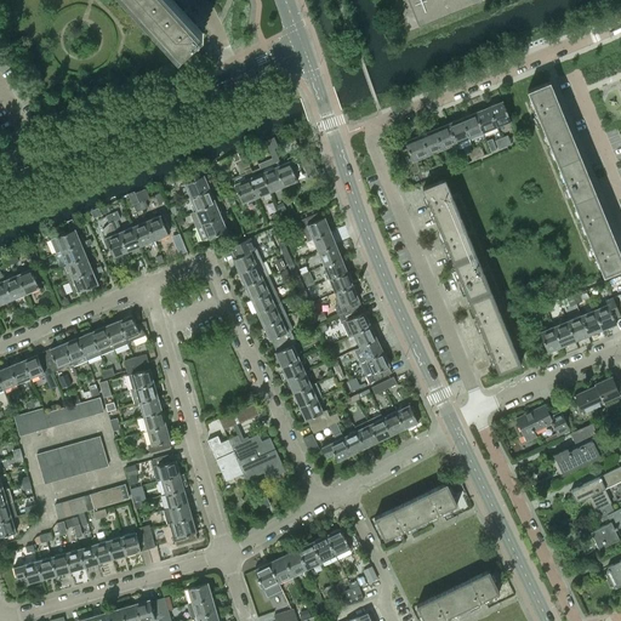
[(204,34),(172,0),(126,0),(178,57),(204,34)]
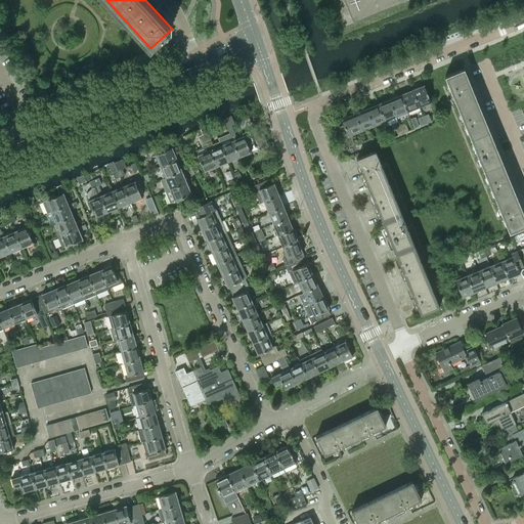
[(344,0),(352,20),(387,6),(387,7),(404,0),(344,0)]
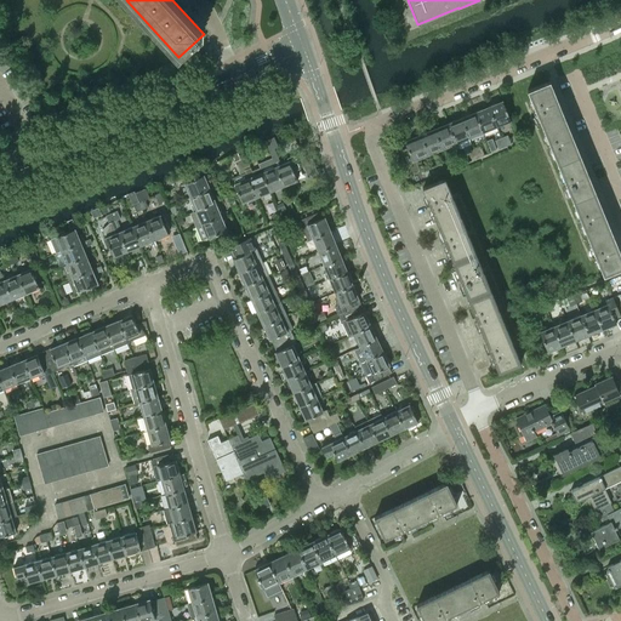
[(528,90),(542,127),(565,118),(550,81),(528,90)]
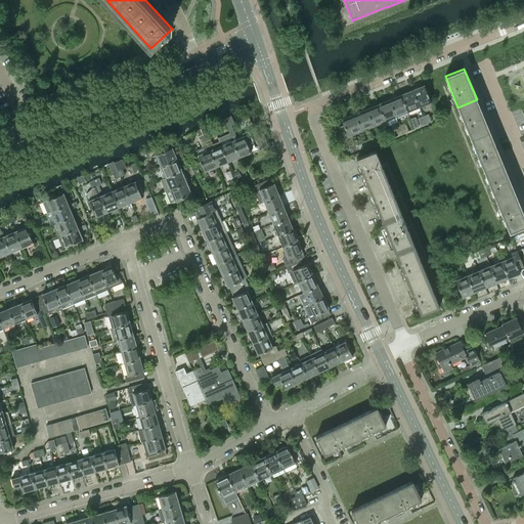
[(412,89),(420,107),(431,102),(424,85),(412,89)]
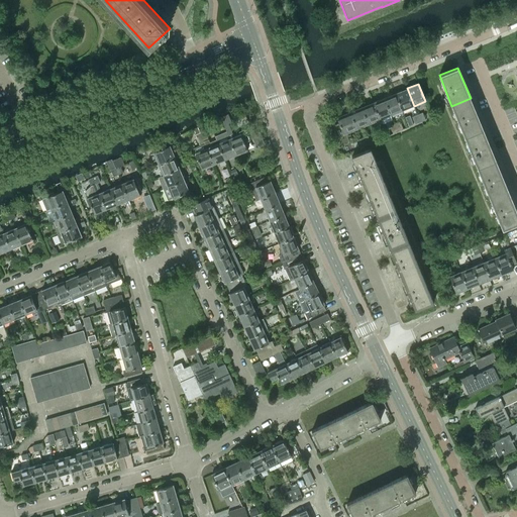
[(407,88),(396,93),(403,110),(414,106),(407,88)]
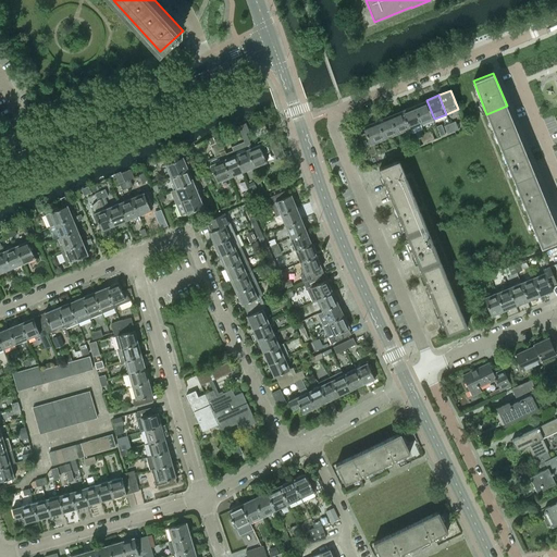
[(434,119),(426,100),(413,106),(422,124),(434,119)]
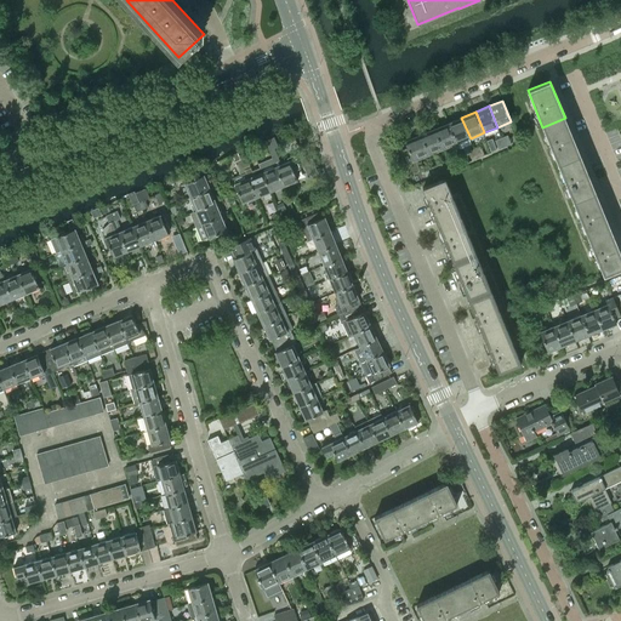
[(461,118),(448,123),(456,143),(471,138),(461,118)]
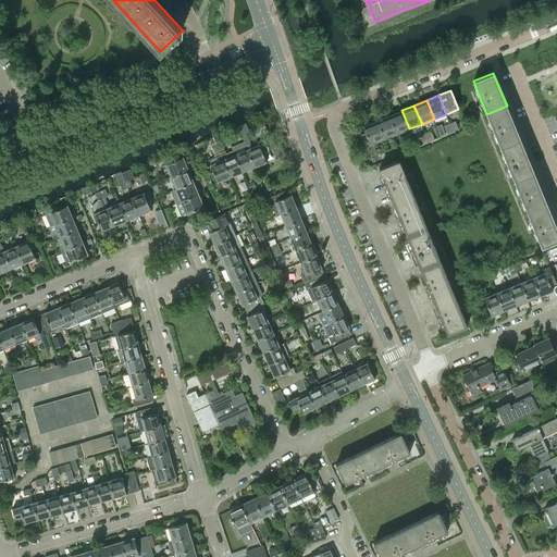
[(500,147),(520,139),(507,106),(486,114),(500,147)]
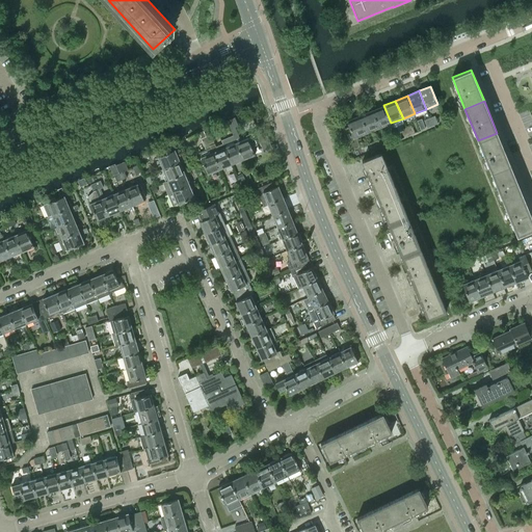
[(391,123),(383,105),(372,110),(379,128),(391,123)]
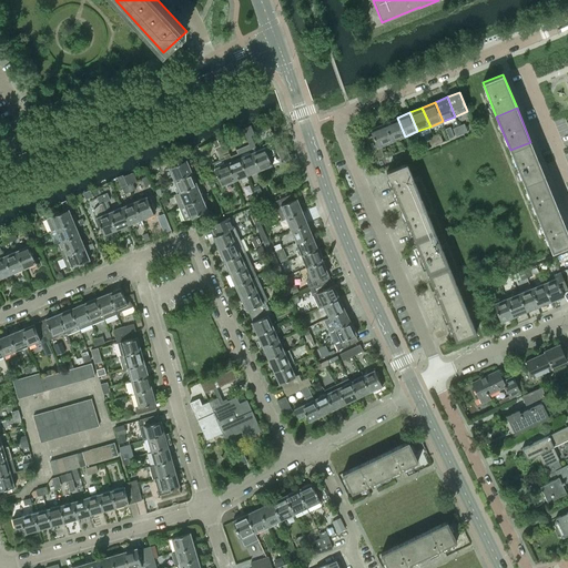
[(397,118),(385,122),(393,142),(405,137),(397,118)]
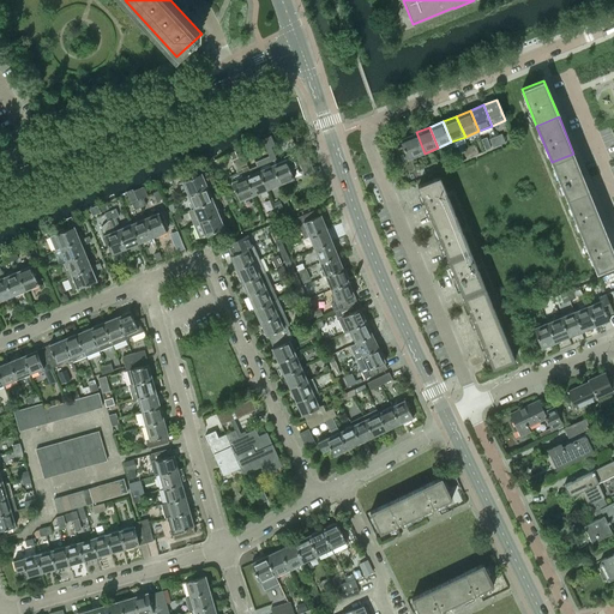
[(411,158),(425,154),(416,132),(396,140),(399,148),(396,149),(410,181),(433,173),(428,163),(416,169),(411,158)]
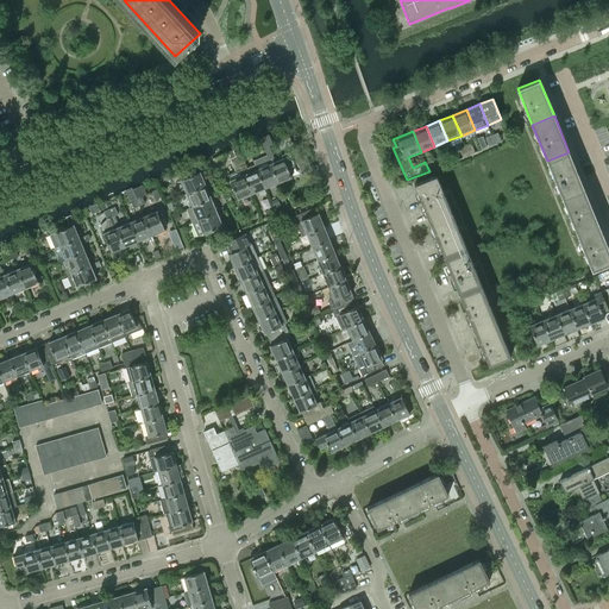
[(497,132),(491,136),(495,144),(501,142),(497,132)]
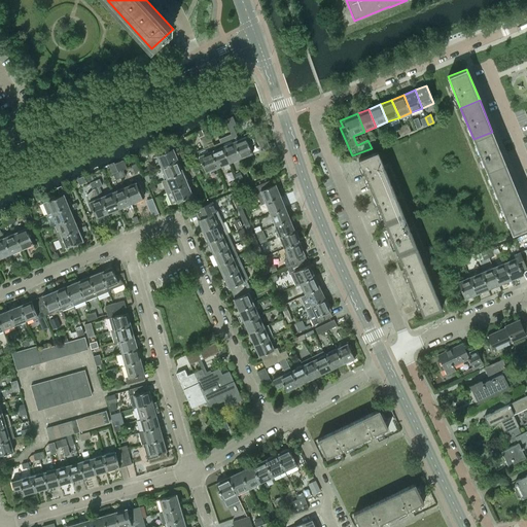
[(231,118),(225,121),(226,124),(231,134),(241,159),(252,153),(249,145),(255,143),(250,132),(243,134),(244,137),(239,139),(236,133),(234,128),(237,127),(235,123),(234,117),(231,118)]
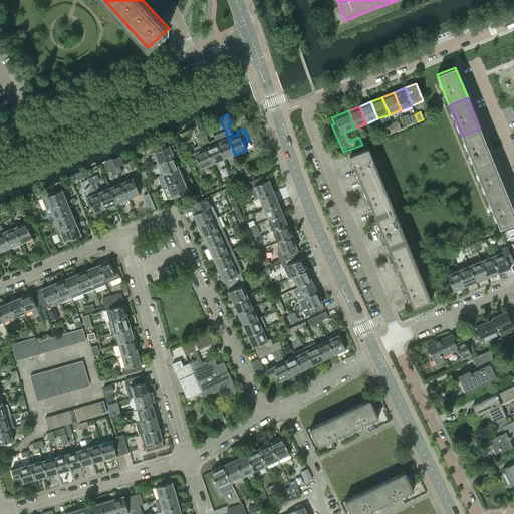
[(398,121),(393,123),(396,131),(401,129),(398,121)]
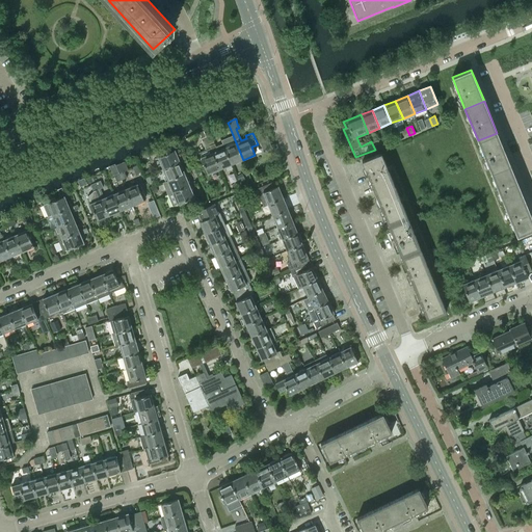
[(409,135),(406,128),(401,130),(404,137),(409,135)]
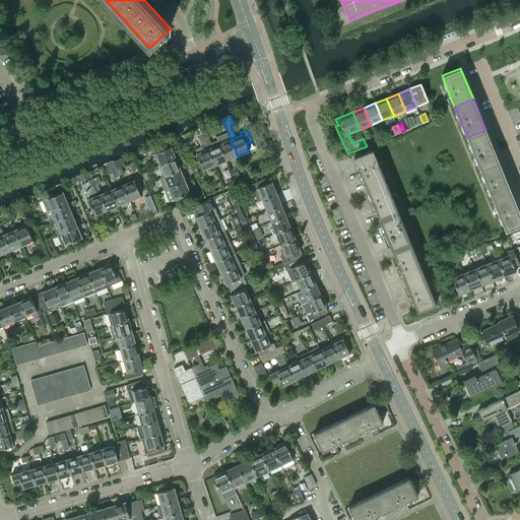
[(260,133),(257,134),(254,127),(252,128),(251,130),(258,148),(265,145),(260,133)]
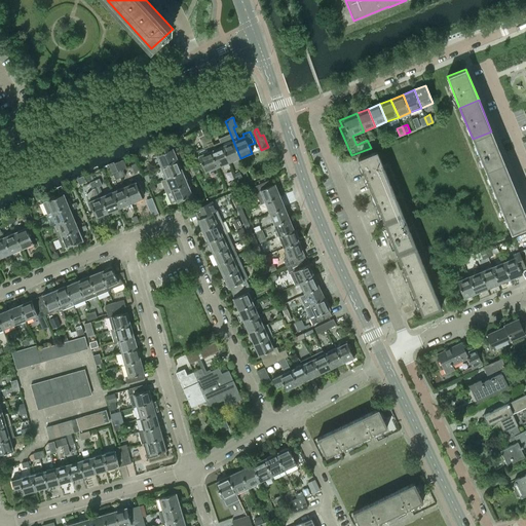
[(485,171),(504,162),(491,132),(473,139),(485,171)]
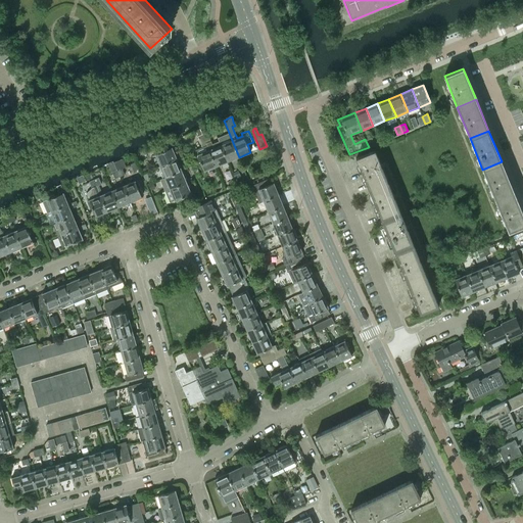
[(229,133),(218,138),(219,141),(228,161),(239,157),(229,133)]
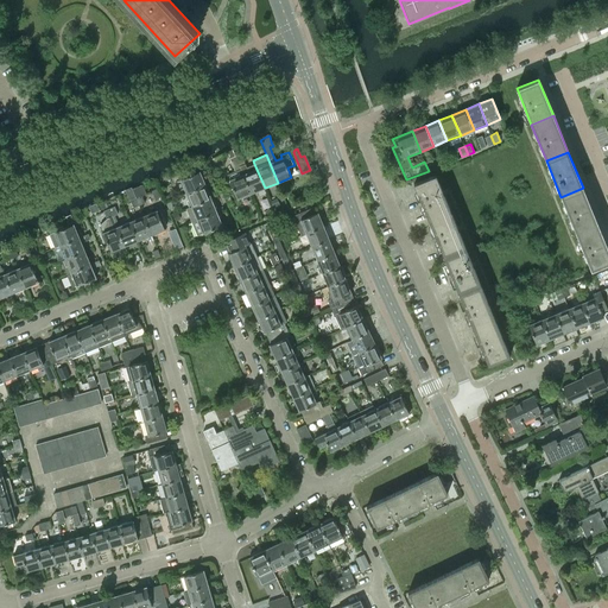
[(437,157),(441,165),(448,163),(444,154),(437,157)]
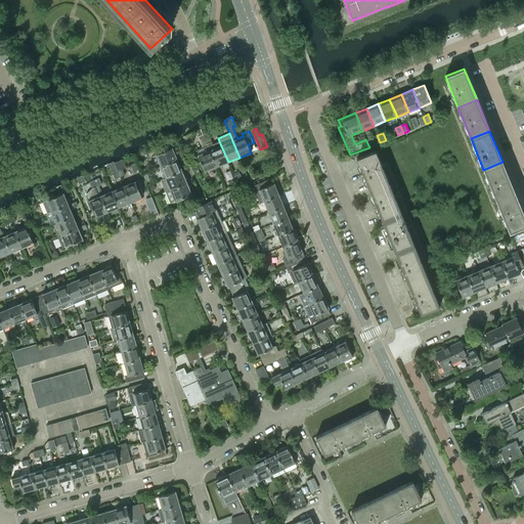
[(377,135),(365,139),(369,147),(380,142),(377,135)]
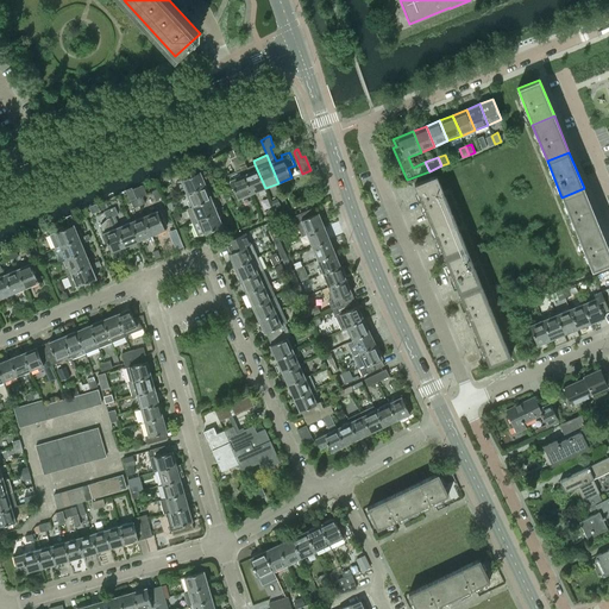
[(244,162),(239,164),(240,167),(251,194),(265,188),(255,164),(248,168),(246,164),(245,164),(244,162)]
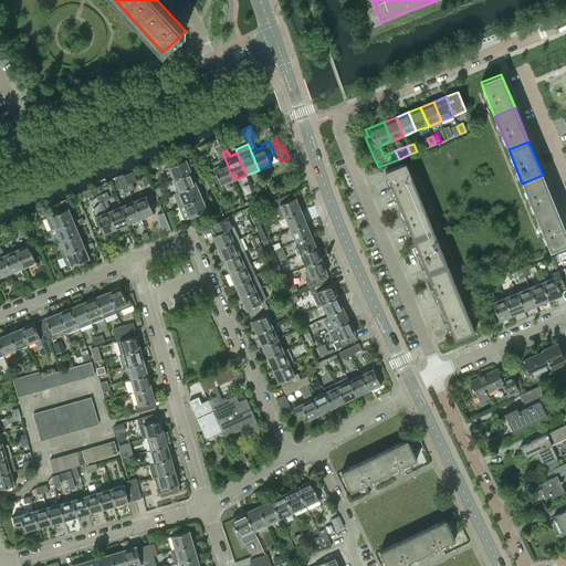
[(219,159),(211,163),(213,168),(212,169),(216,177),(217,176),(221,186),(233,180),(223,155),(222,153),(217,155),(219,159)]
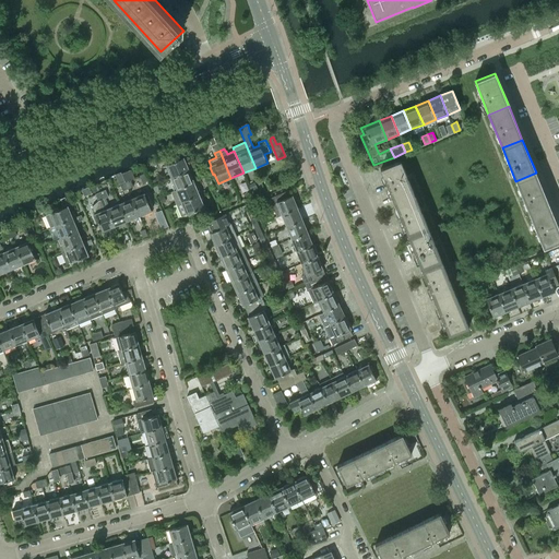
[(166,165),(170,178),(191,169),(190,165),(188,166),(183,157),(175,162),(174,159),(166,163),(167,165),(166,165)]
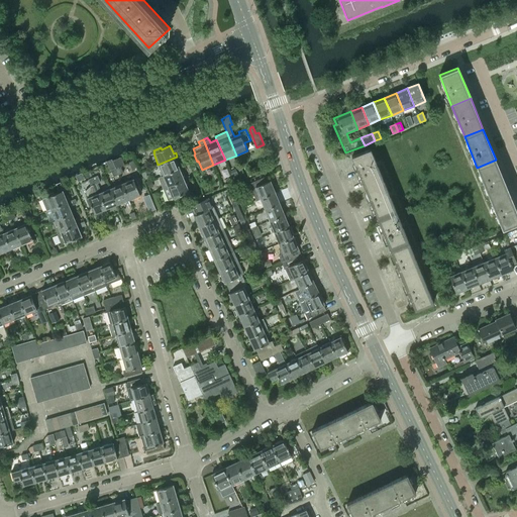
[(351,156),(365,187),(383,179),(371,148),(351,156)]
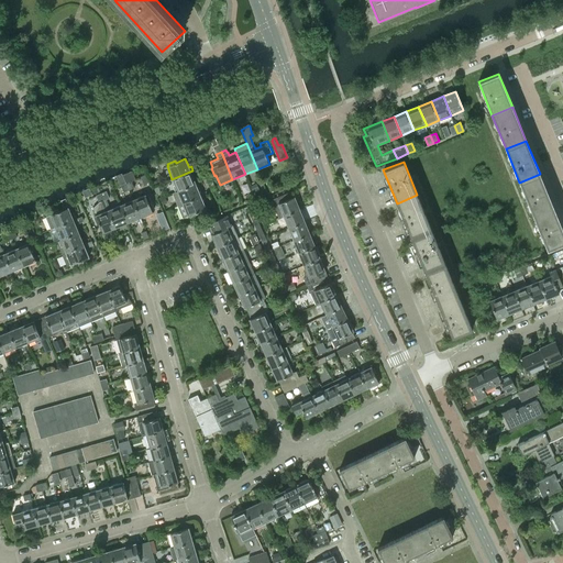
[(177,191),(196,184),(192,175),(195,175),(192,170),(172,179),(177,191)]
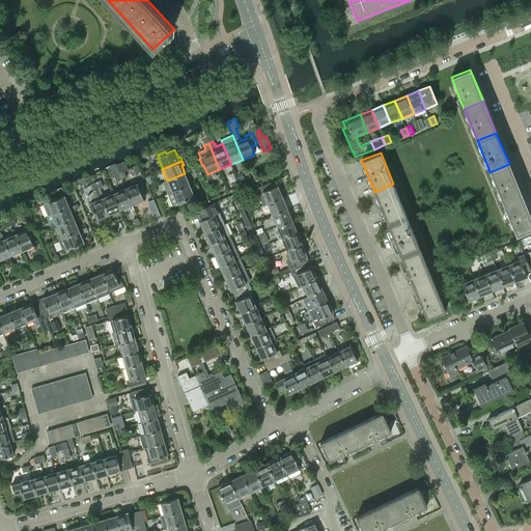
[(124,162),(115,166),(118,173),(121,179),(126,177),(123,171),(128,169),(124,162)]
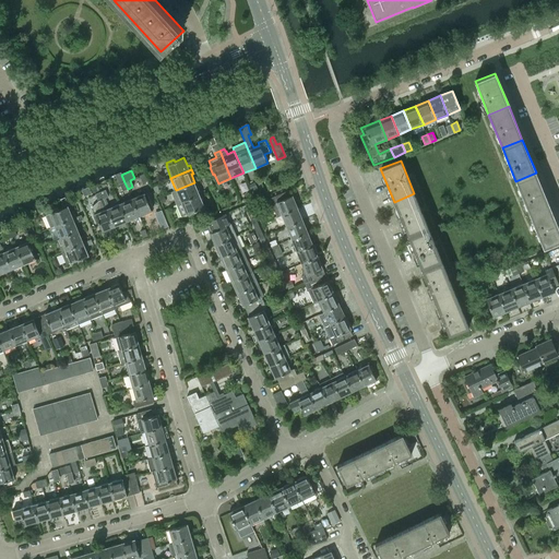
[(530,214),(549,206),(536,173),(515,181),(530,214)]
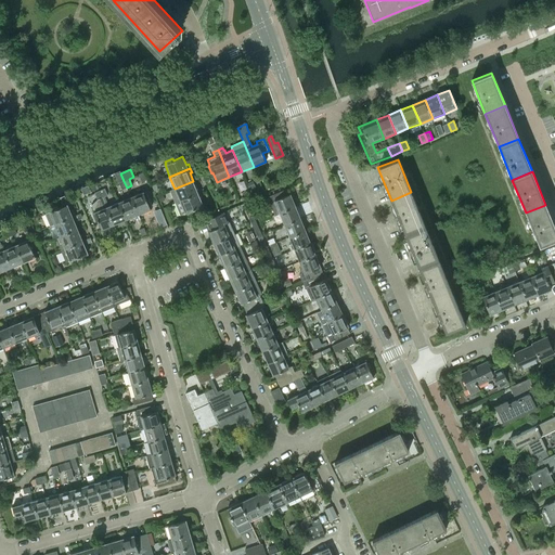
[(175,189),(170,191),(175,203),(180,201),(201,192),(198,188),(196,189),(193,181),(175,189)]
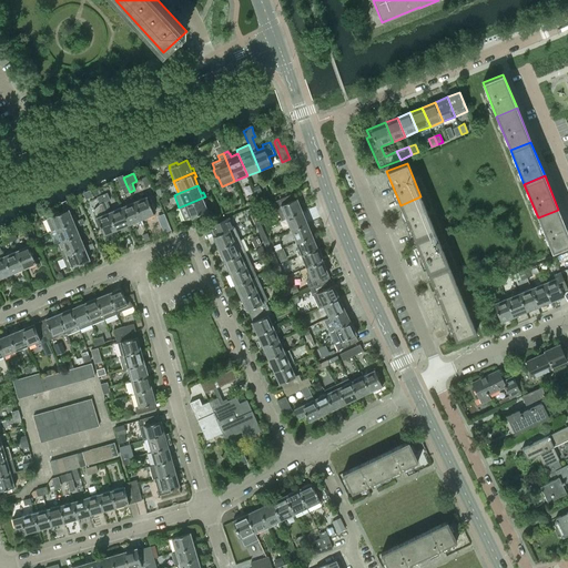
[(281,220),(285,219),(303,211),(297,199),(294,200),(292,194),(273,202),(281,220)]
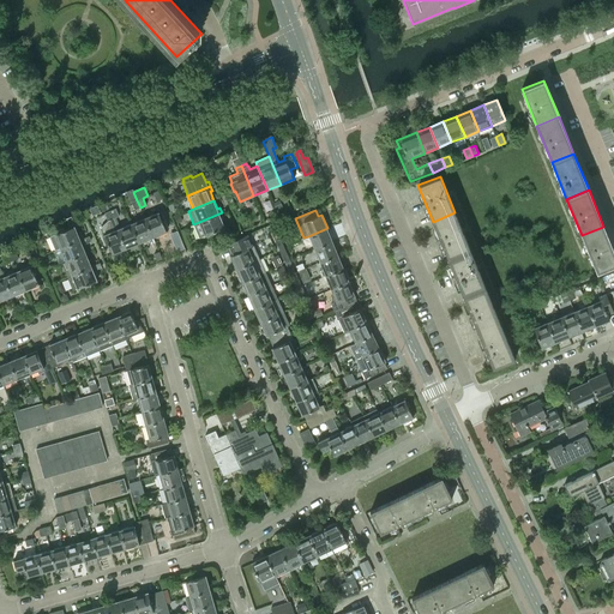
[(114,218),(110,211),(106,214),(108,221),(101,228),(106,238),(103,238),(106,245),(108,245),(113,254),(126,248),(118,229),(114,218)]
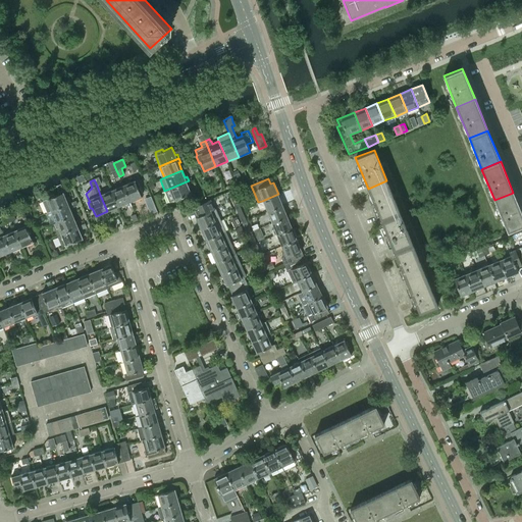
[(122,186),(129,202),(142,197),(138,189),(140,188),(137,180),(135,181),(135,180),(122,186)]
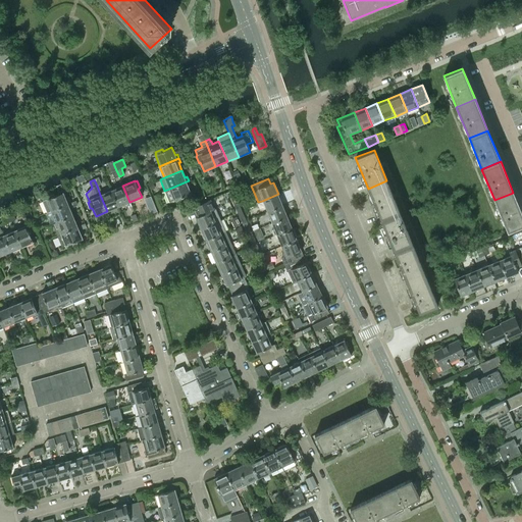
[(169,189),(164,191),(169,202),(173,200),(174,200),(175,202),(183,199),(181,197),(191,193),(188,186),(190,185),(189,180),(169,189)]
